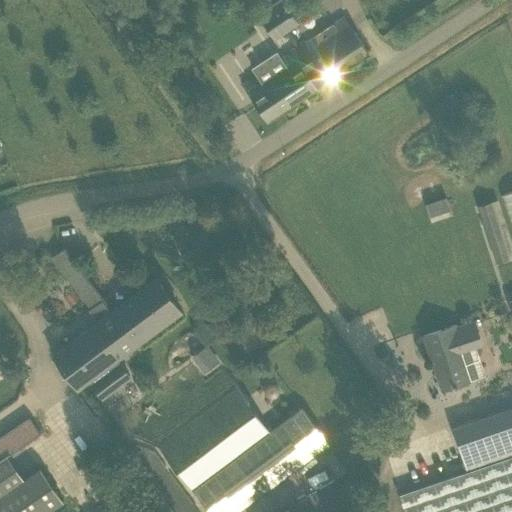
[(273,10),(287,30),(299,22),(285,2),(281,4),(273,10)]
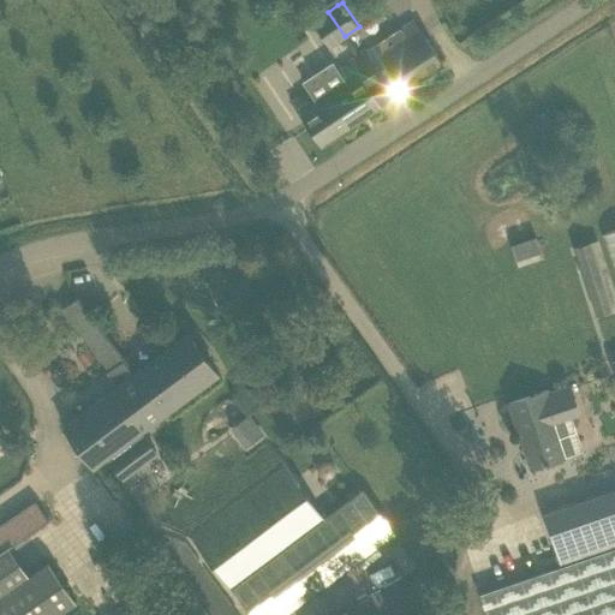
[(345,36),(328,12),(314,22),(330,47),(345,36)]
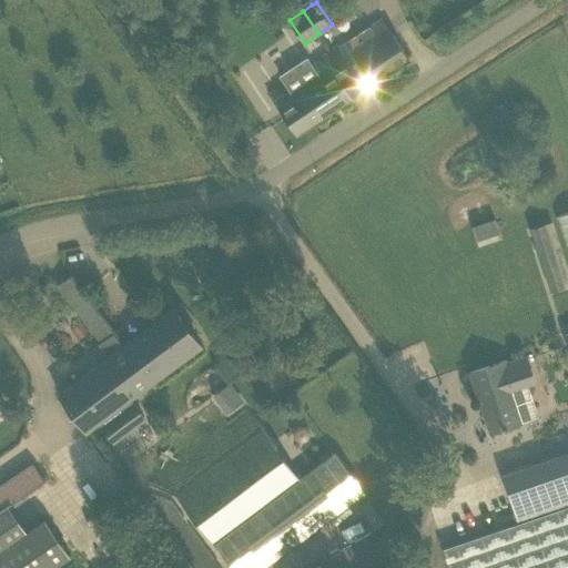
[(333,70),(351,98),(409,59),(391,31),(389,31),(382,18),(330,52),(338,67),(333,70)]
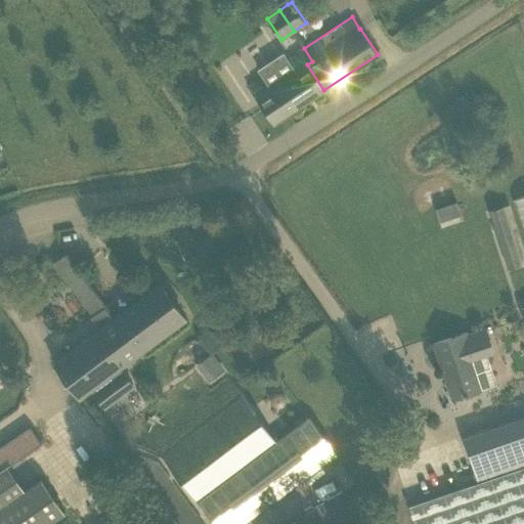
[(319,93),(323,90),(307,64),(312,61),(304,48),(302,50),(288,60),(291,66),(267,81),(264,76),(249,86),(261,104),(242,117),(255,136),(281,119),(319,93)]
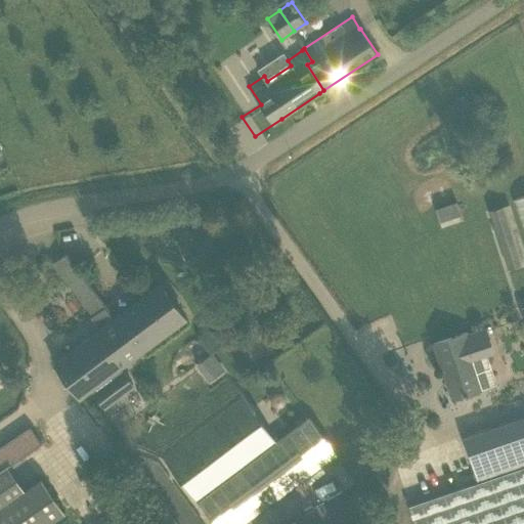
[(523,195),(512,200),(523,233),(523,195)]
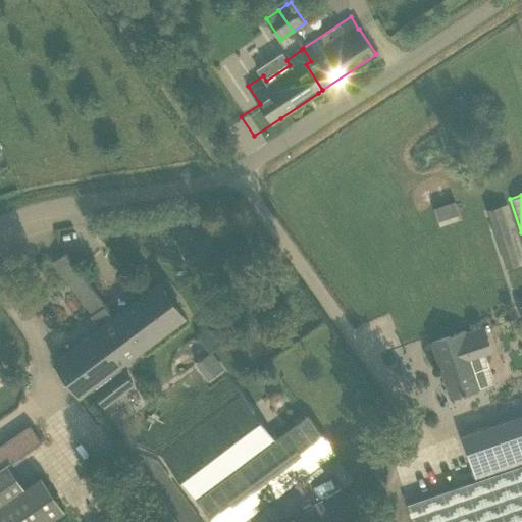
[(433,207),(437,220),(457,214),(459,213),(455,201),(433,207)]
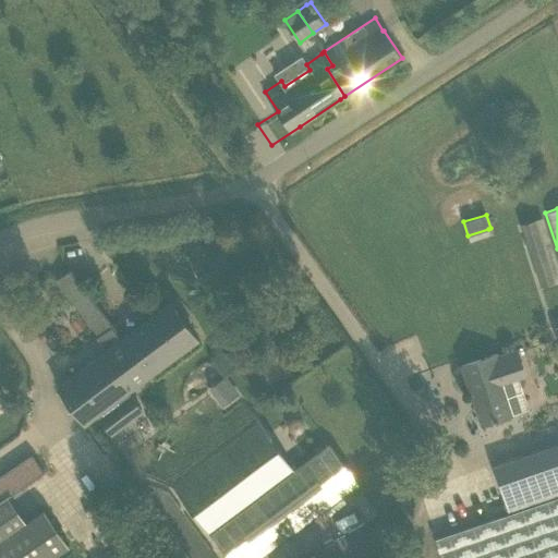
[(108,243),(114,251),(123,244),(117,235),(108,243)]
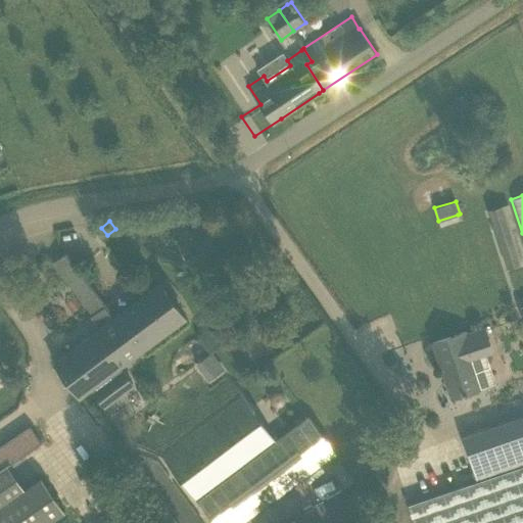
[(132,384),(119,366),(184,317),(159,284),(54,362),(79,395),(90,387),(103,406),(132,384)]
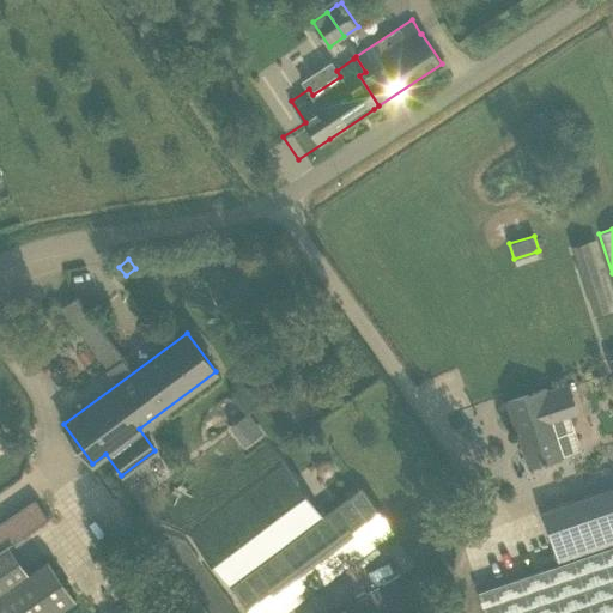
[(568,382),(546,390),(546,388),(507,401),(529,466),(580,449),(568,413),(577,410),(568,382)]
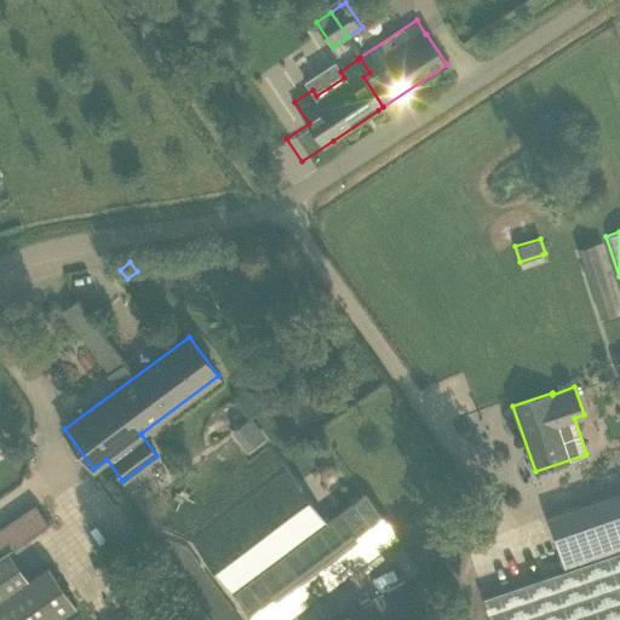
[(251,417),(239,426),(253,447),(267,437),(251,417)]
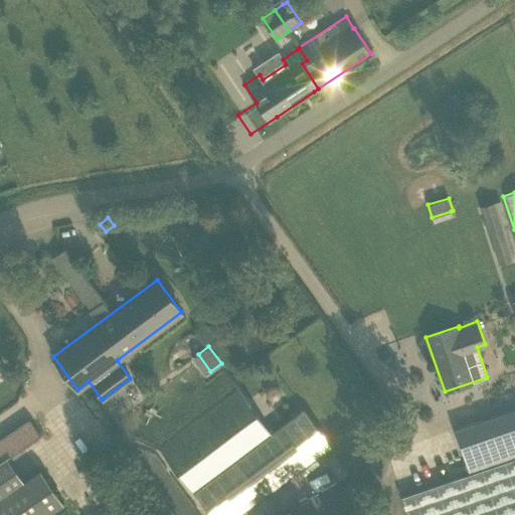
[(0,425),(13,447),(43,428),(36,416),(24,423),(0,385),(0,425)]
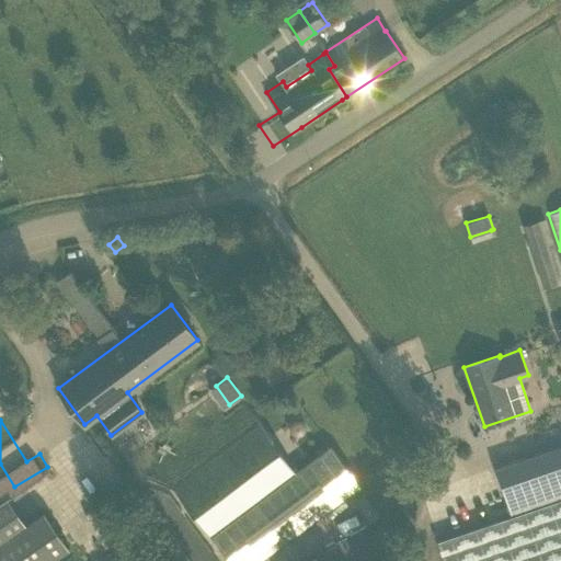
[(296,436),(297,436),(299,436),(300,436),(301,435),(304,434),(305,433),(305,432),(306,431),(306,428),(306,427),(306,425),(305,424),(304,423),(302,422),(301,421),(300,420),(298,420),(297,420),(295,421),(294,421),(293,422),(292,423),(290,424),(289,426),(289,427),(289,430),(290,431),(290,433),(292,434),(293,435),(294,435),(296,436)]
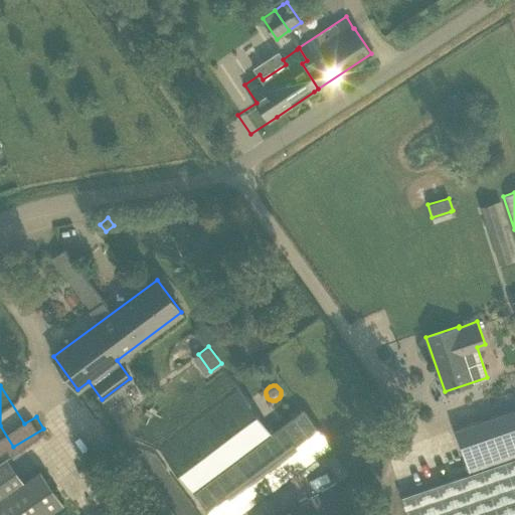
[(192,492),(271,434),(237,389),(159,447),(192,492)]
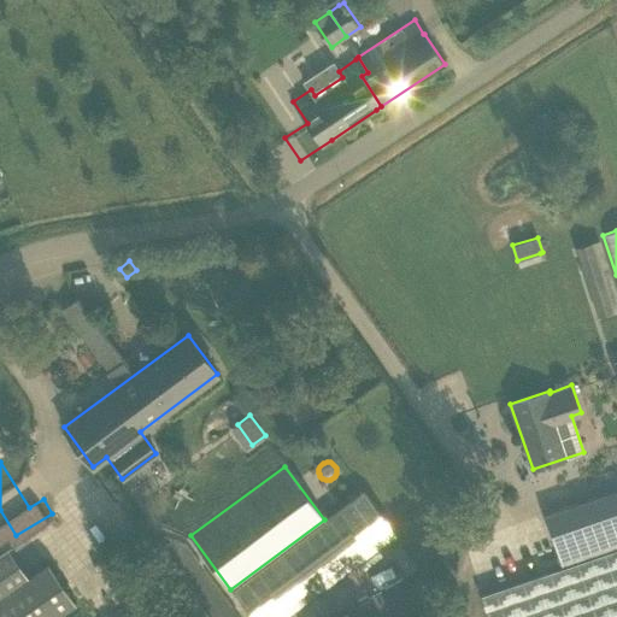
[(616,616),(616,489),(545,515),(562,566),(481,594),(488,616),(616,616)]
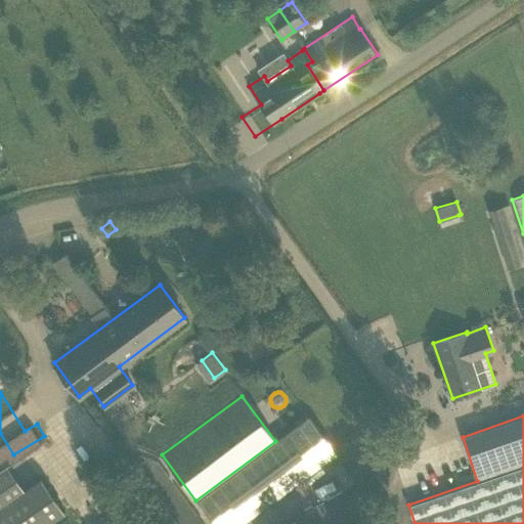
[(275,441),(195,500),(212,523),(239,523),(337,452),(310,417),(275,441)]
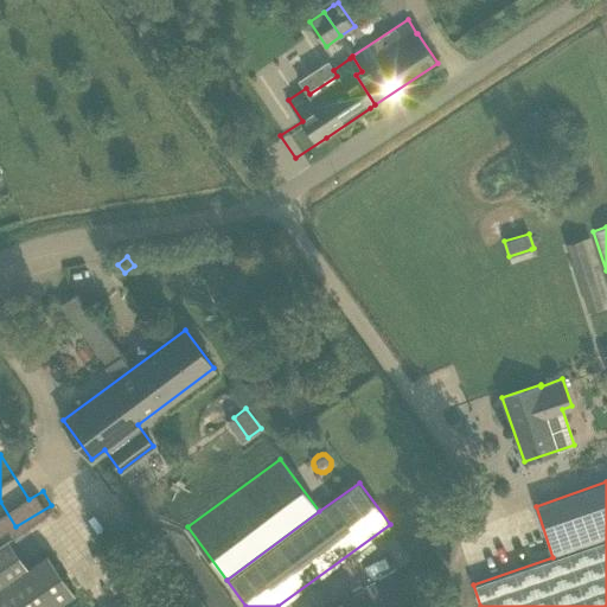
[(48,554),(0,585),(0,606),(56,606),(75,594),(48,554)]
